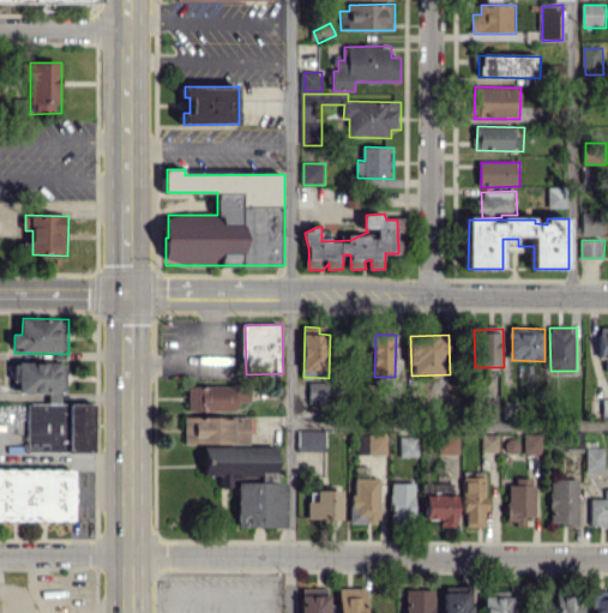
[(31,454),(97,454),(97,404),(67,404),(67,364),(20,362),(20,394),(50,394),(50,404),(31,404),(31,454)]
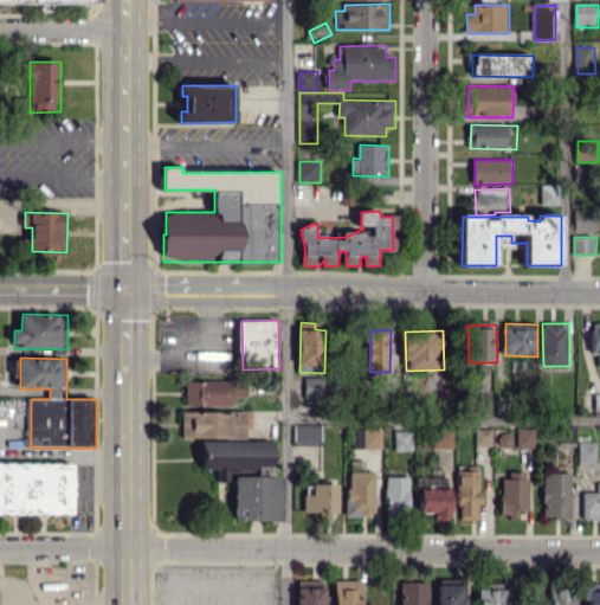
[(327,399),(328,379),(309,378),(308,398),(327,399)]
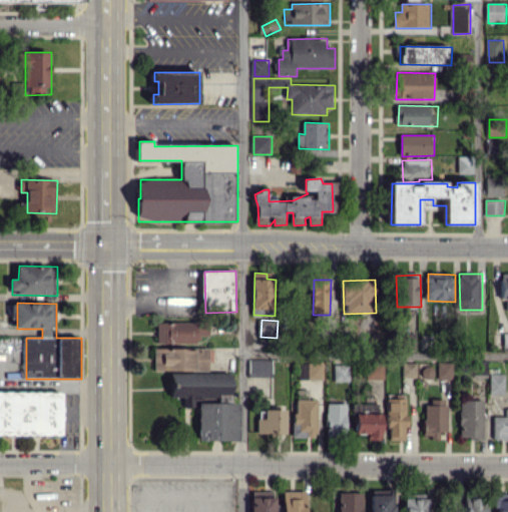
[(200,323),(159,323),(159,344),(200,344),(200,337),(211,336),(211,324),(200,324),(200,323)]
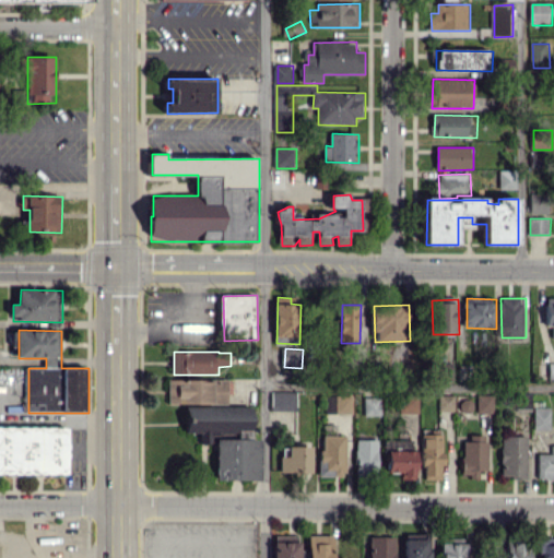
[(456,364),(441,364),(441,380),(456,380),(456,364)]
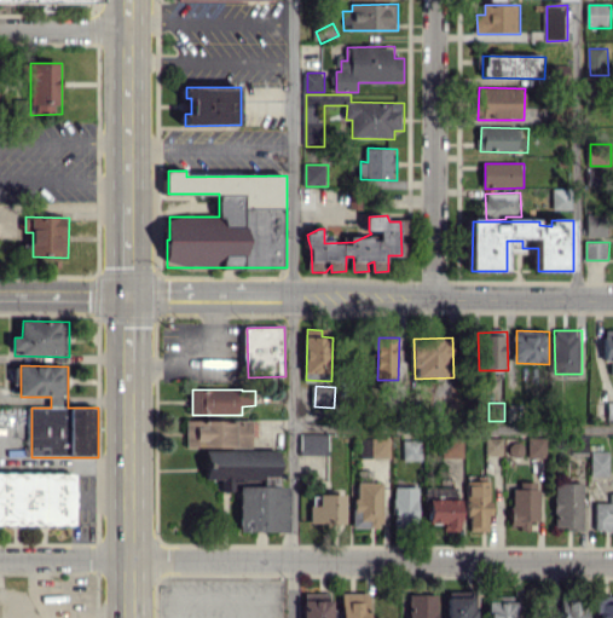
[(255,421),(190,420),(189,448),(254,448),(255,421)]
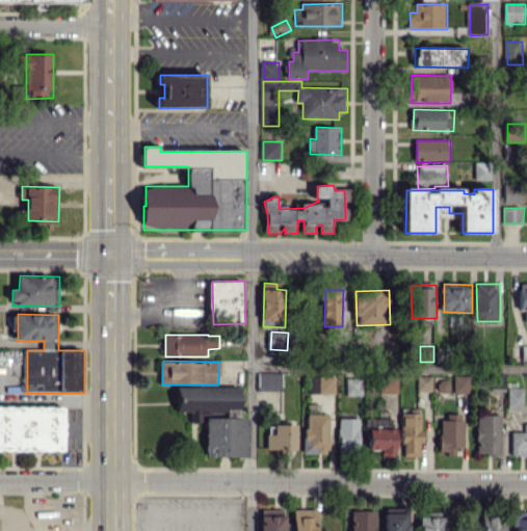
[(261,392),(285,391),(285,372),(261,373),(261,392)]
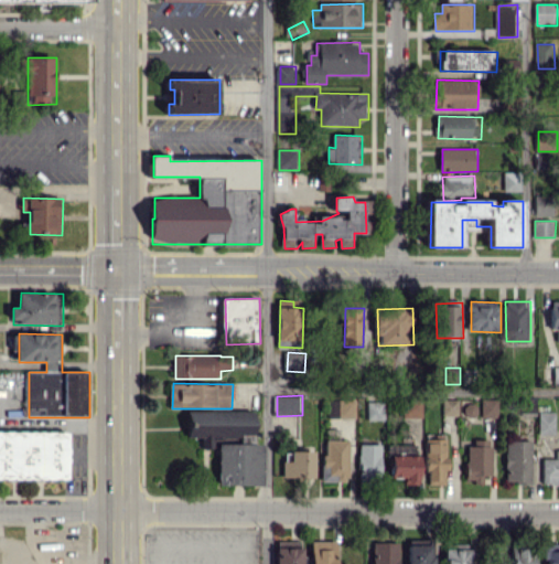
[(539,398),(524,397),(523,413),(539,414),(539,398)]
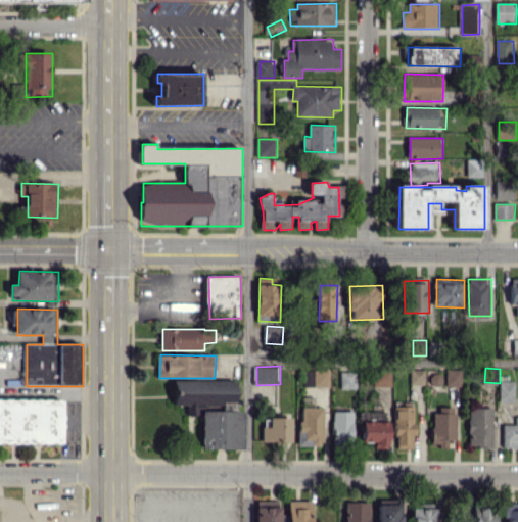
[(332,370),(317,371),(318,388),(333,387),(332,370)]
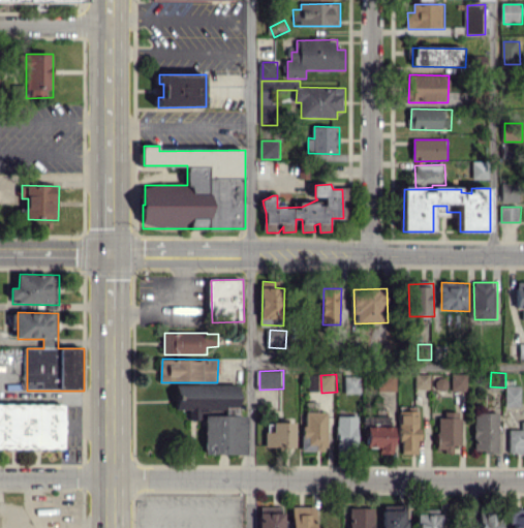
[(433,389),(433,374),(418,374),(418,390),(433,389)]
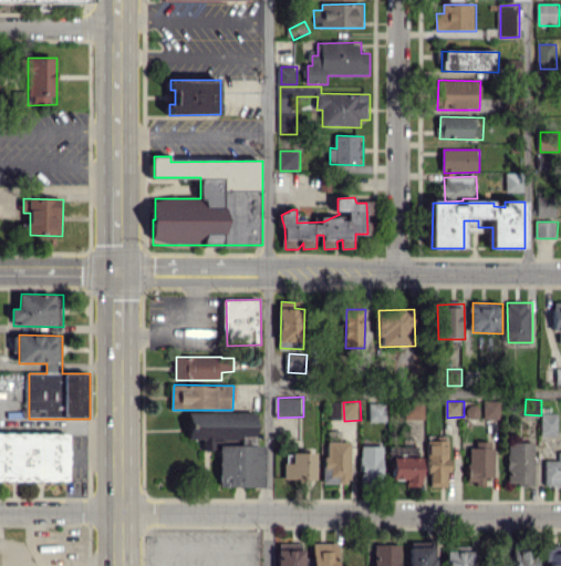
[(502,401),(487,401),(486,420),(502,420),(502,401)]
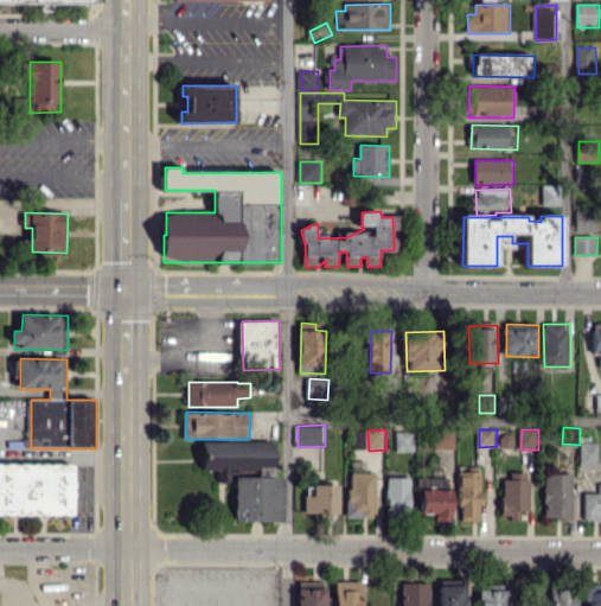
[(398,452),(417,452),(417,432),(398,432),(398,452)]
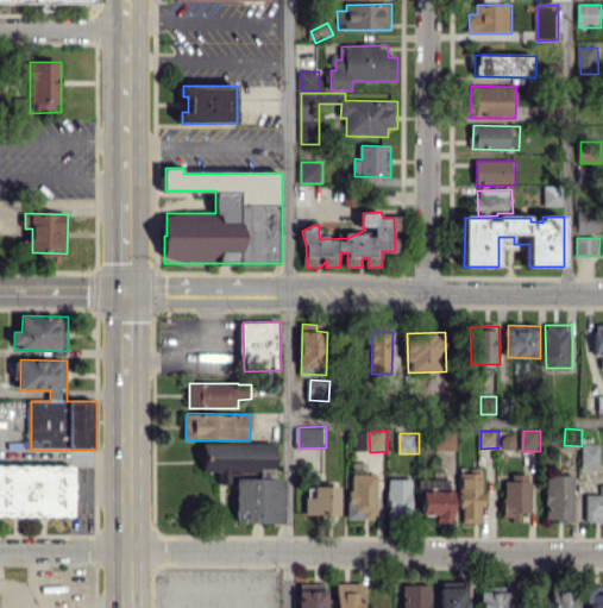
[(438,451),(459,451),(459,434),(438,436),(438,451)]
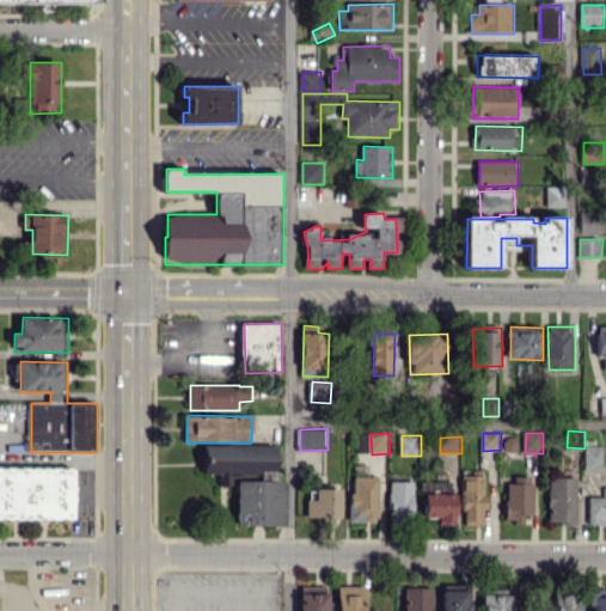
[(521,452),(521,439),(507,439),(507,451),(521,452)]
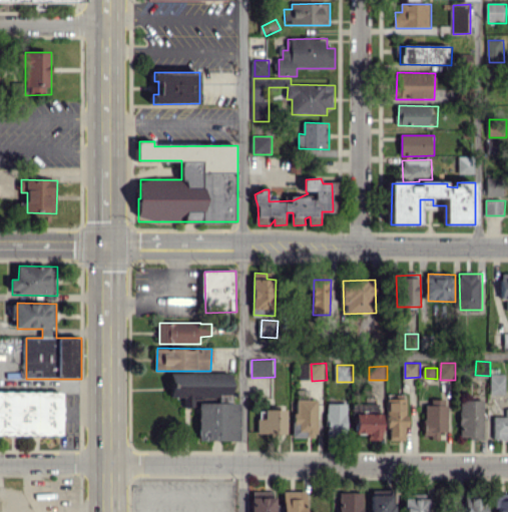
[(172,374),(172,398),(185,398),(185,408),(197,408),(197,402),(232,403),(232,374),(172,374)]
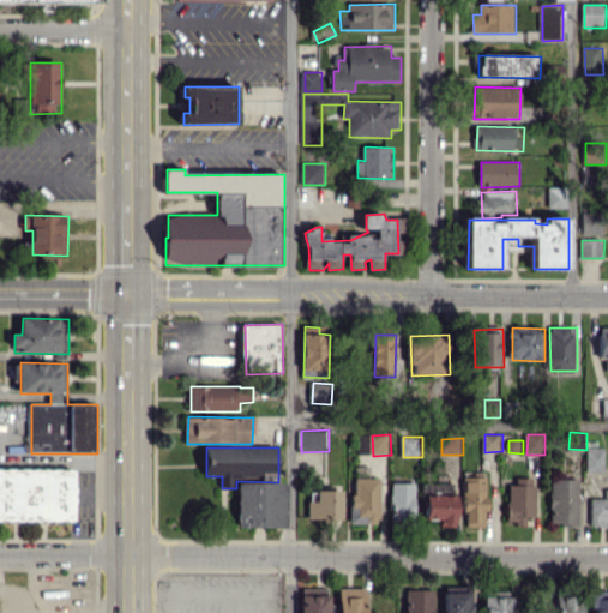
[(589,473),(607,473),(607,450),(590,449),(589,473)]
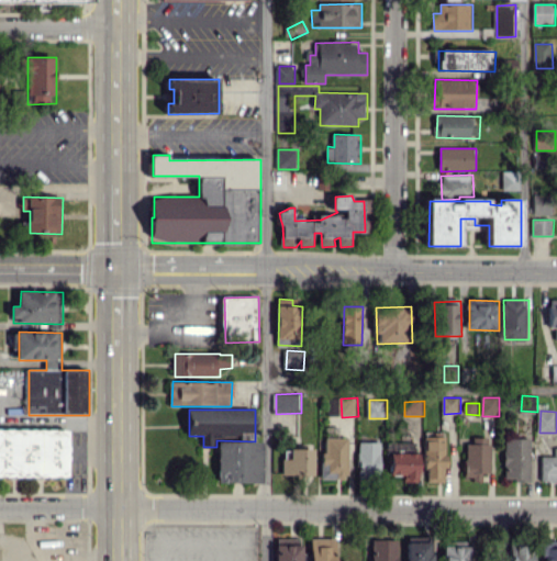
[(0,477),(69,479),(70,430),(0,428),(0,477)]
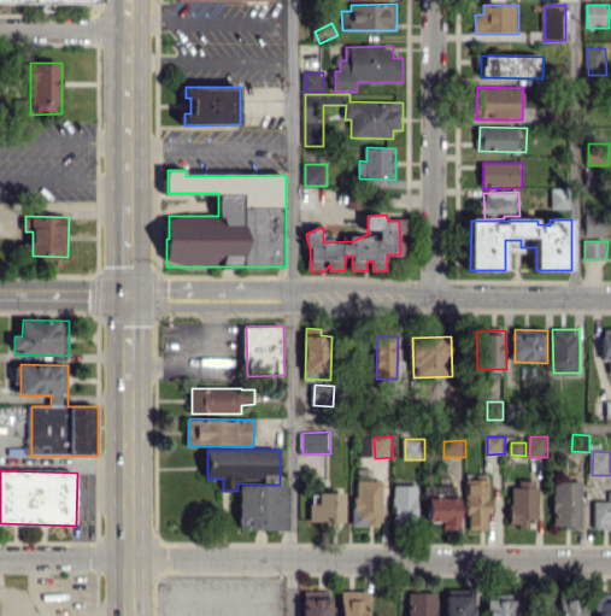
[(491,531),(492,480),(470,480),(469,531),(491,531)]
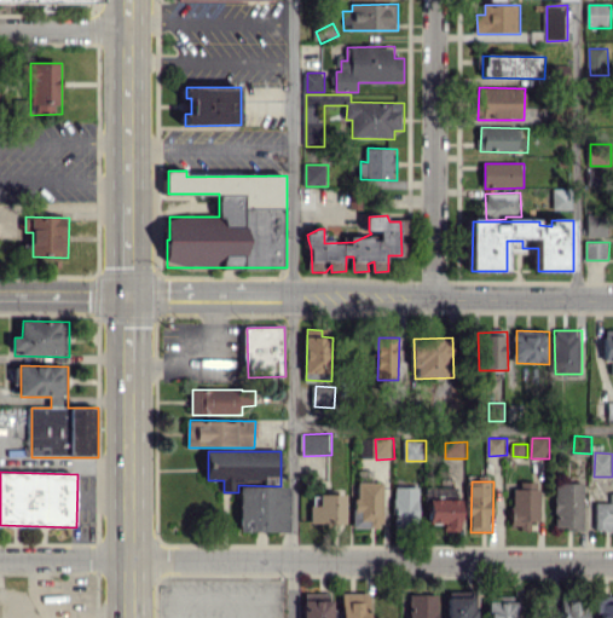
[(386,483),(357,483),(358,529),(386,529),(386,483)]
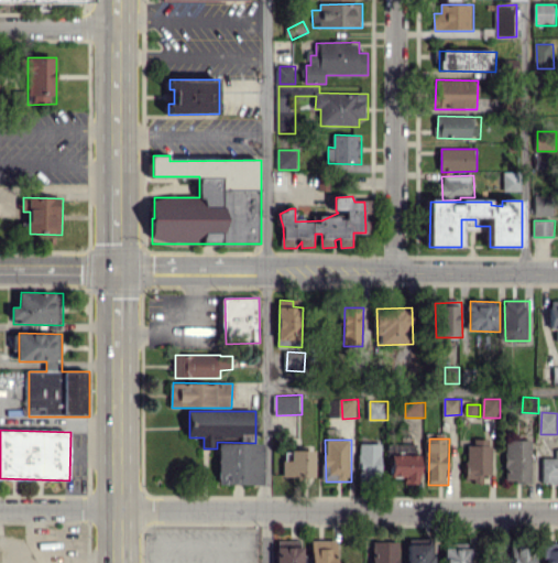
[(534,441),(507,441),(507,483),(534,483),(534,441)]
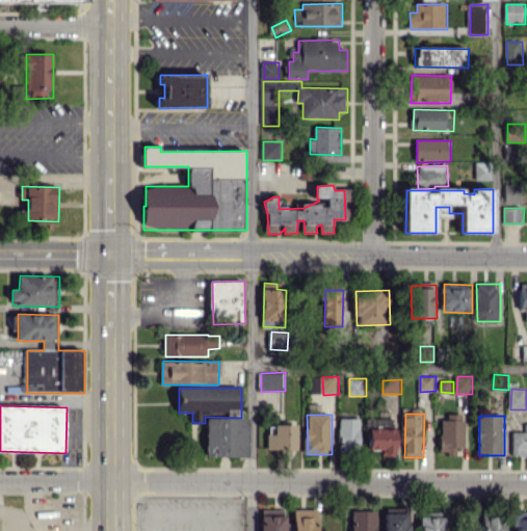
[(466,448),(467,417),(443,417),(443,454),(458,454),(458,448),(466,448)]
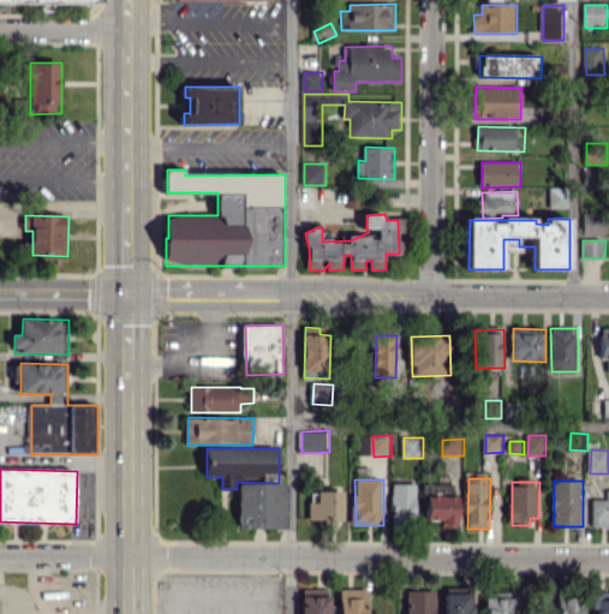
[(288,529),(288,484),(240,483),(239,529),(288,529)]
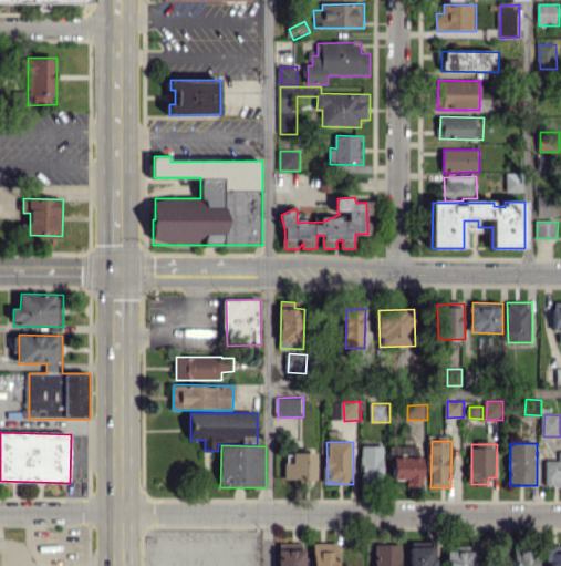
[(363,483),(384,483),(385,446),(364,446),(363,483)]
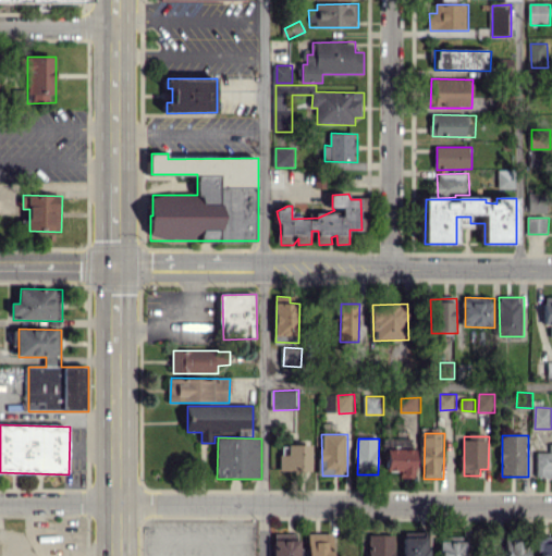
[(389,471),(403,471),(403,478),(416,479),(416,439),(389,439),(389,471)]
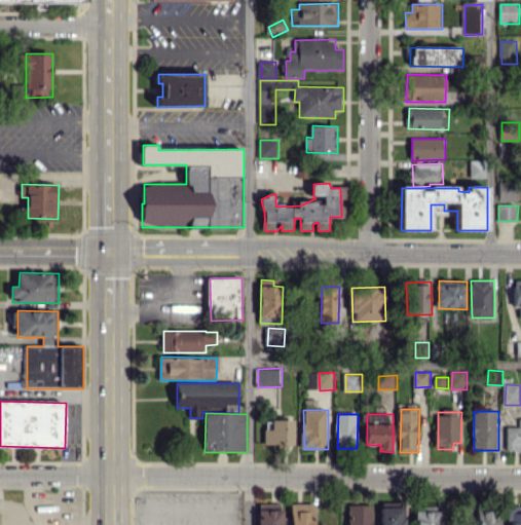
[(296,420),(273,420),(273,430),(266,429),(266,445),(295,445),(296,420)]
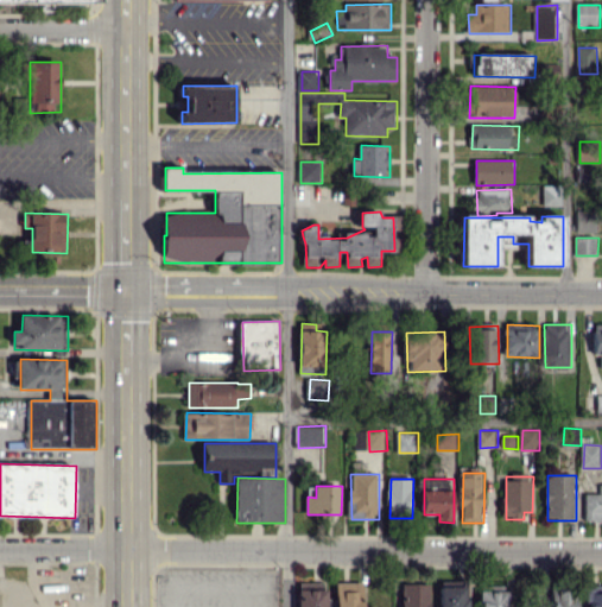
[(588,494),(588,523),(601,522),(601,494),(588,494)]
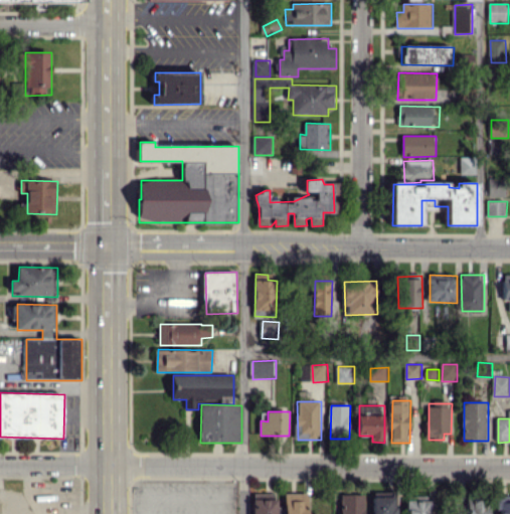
[(278,513),(279,494),(255,494),(253,513),(278,513)]
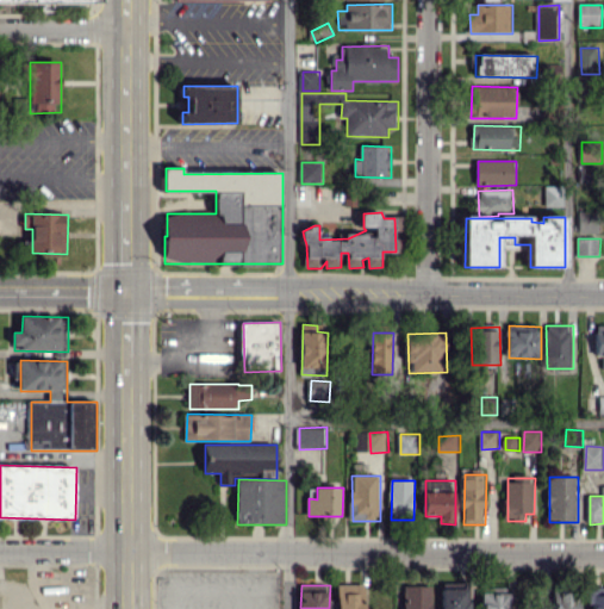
[(366,608),(366,585),(338,585),(340,608),(366,608)]
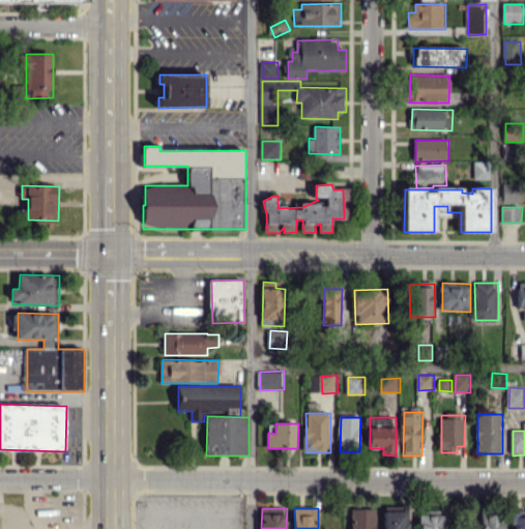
[(377,528),(377,509),(351,509),(351,528),(377,528)]
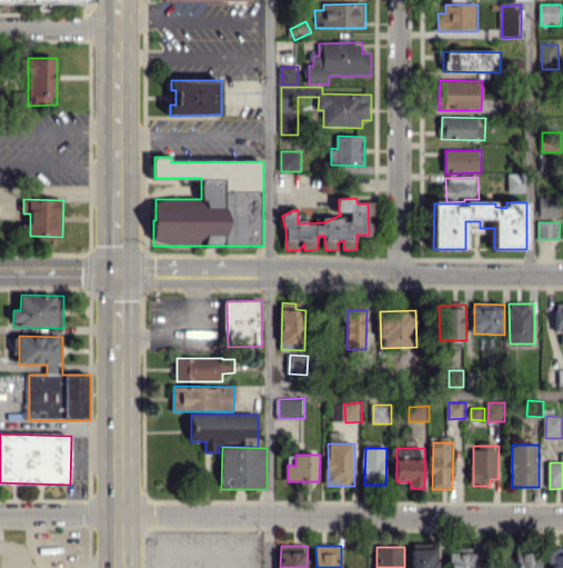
[(439,567),(440,548),(414,547),(413,567),(439,567)]
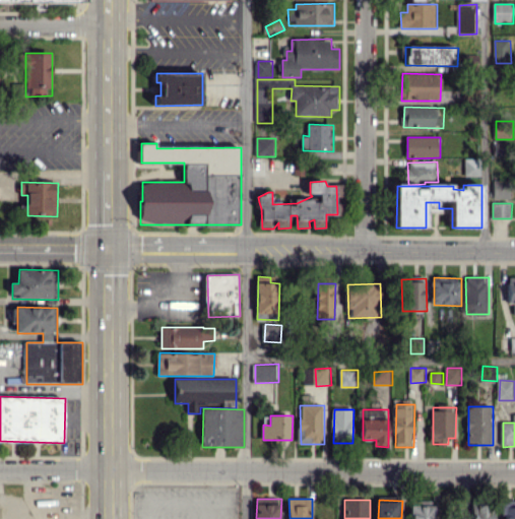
[(435,518),(436,501),(413,501),(412,518),(435,518)]
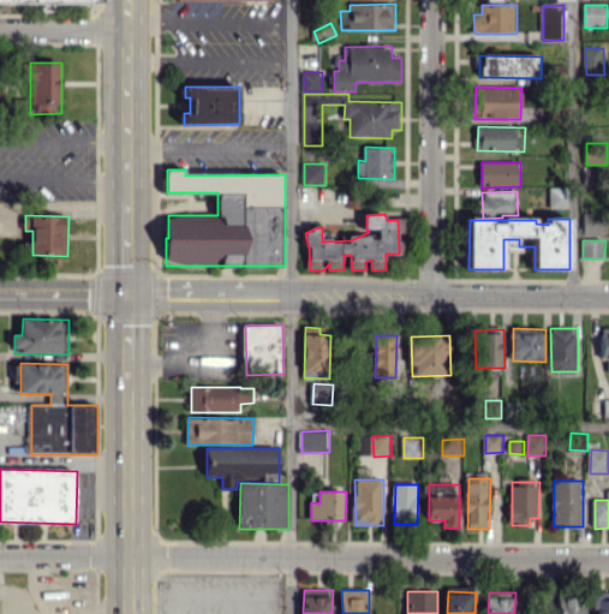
[(596,610),(601,610),(601,613),(608,613),(608,592),(596,592),(596,610)]
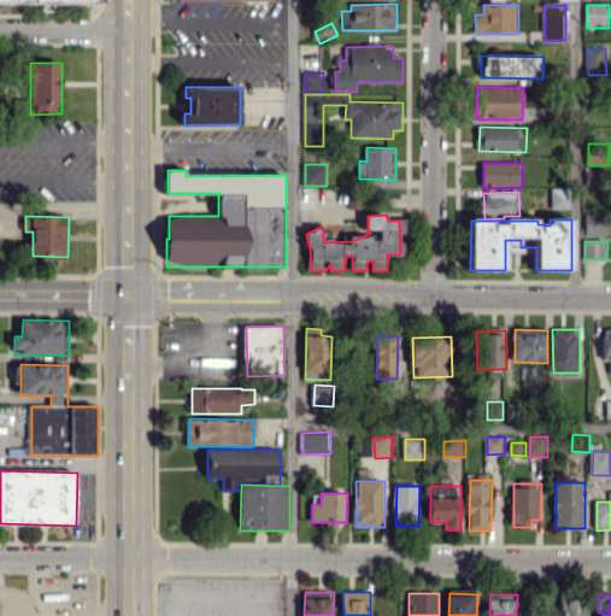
[(586,615),(587,602),(560,603),(560,615),(586,615)]
